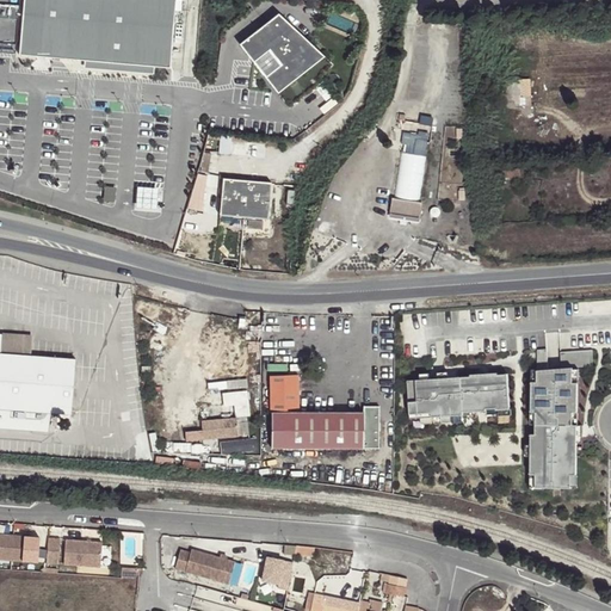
[(176,0),(25,0),(20,57),(85,63),(153,68),(170,71),(176,0)]
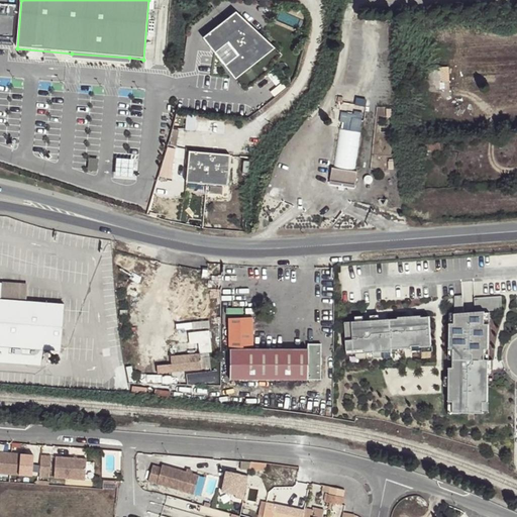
[(0,35),(13,37),(16,3),(0,1),(0,35)]
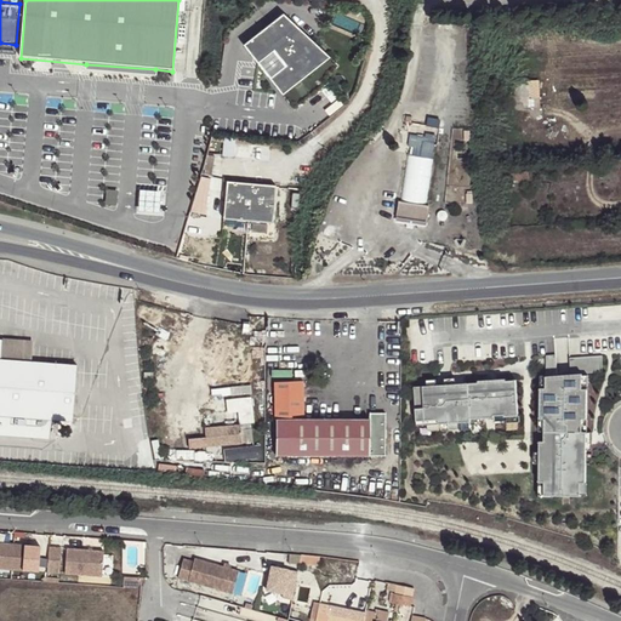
[(281,13),(243,44),(294,108),(329,85),(325,79),(340,67),(281,13)]
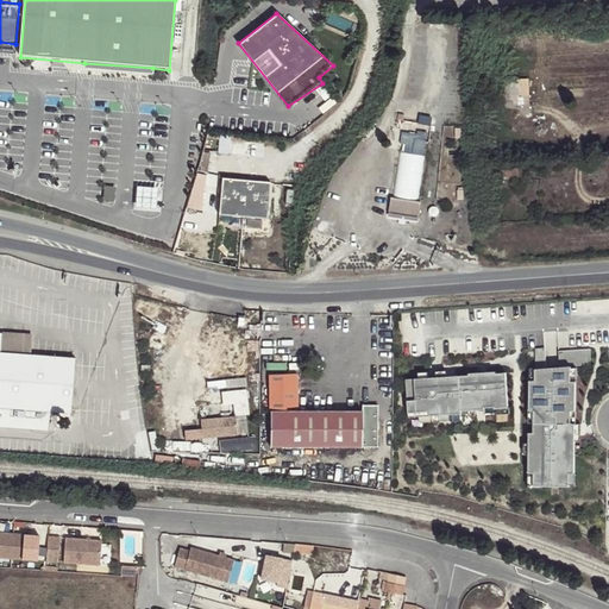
[(152,68),(85,63),(86,70),(152,75),(152,68)]
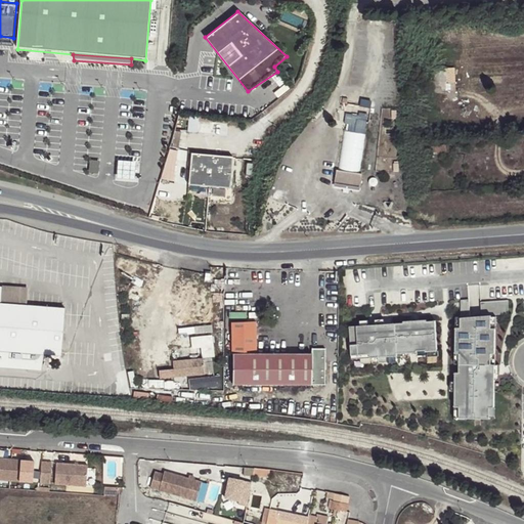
[(188,127),(194,129),(198,118),(191,117),(188,127)]
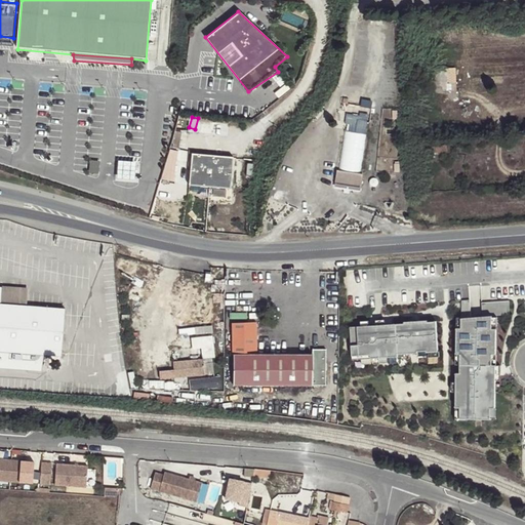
[(345,131),(340,171),(360,173),(362,165),(366,134),(345,131)]
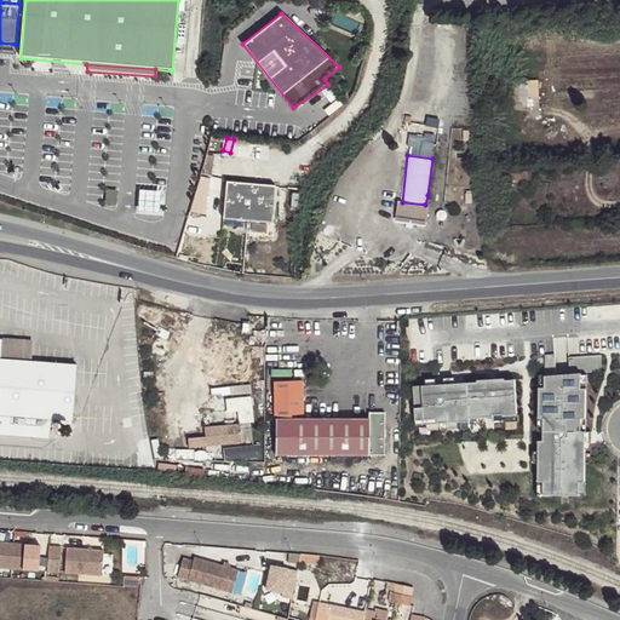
[(275,185),(228,182),(224,218),(271,222),(275,185)]
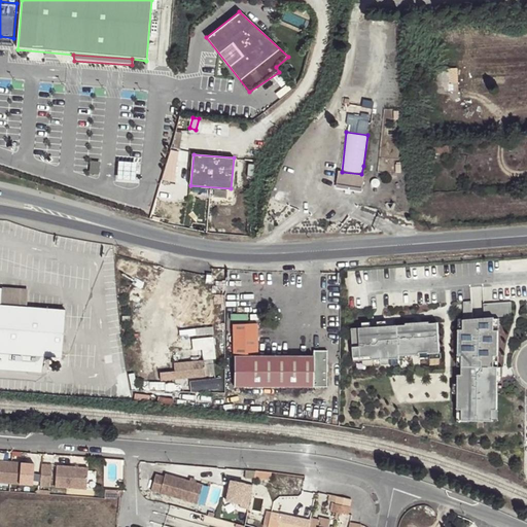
[(137,163),(118,162),(117,180),(136,180),(137,163)]
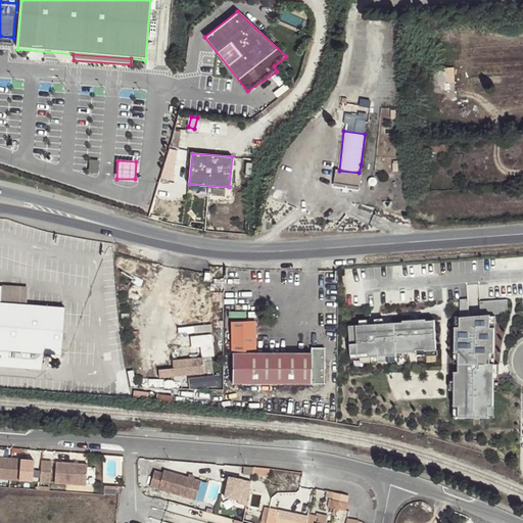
[(160,178),(160,179),(169,180),(171,170),(164,167),(160,178)]
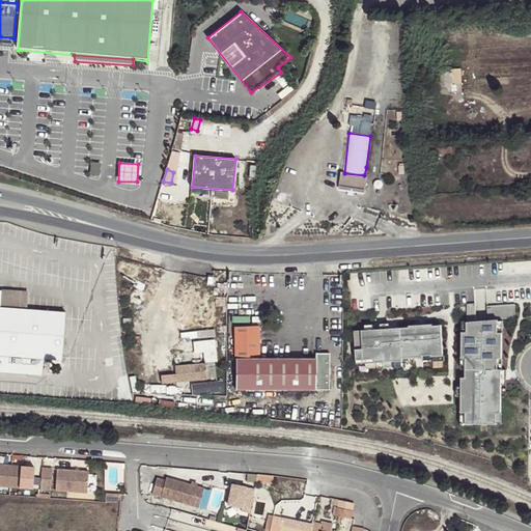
[(364,175),(344,173),(342,183),(362,186),(364,175)]
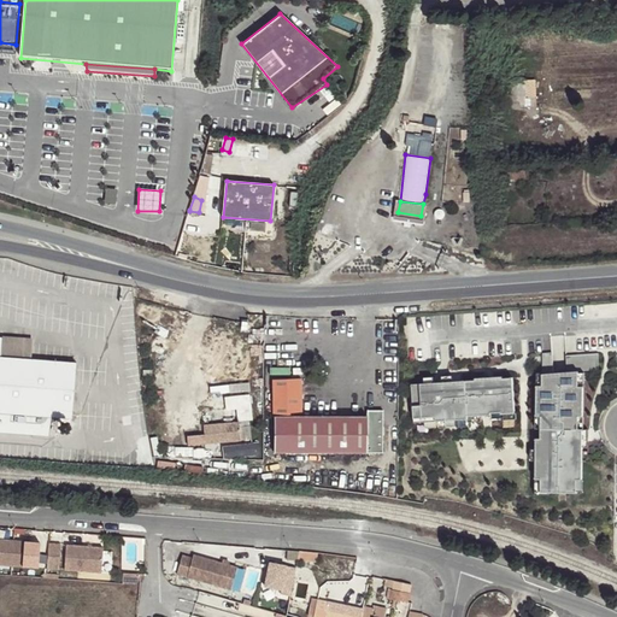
[(566,369),(566,334),(551,334),(551,350),(544,350),(544,369),(566,369)]
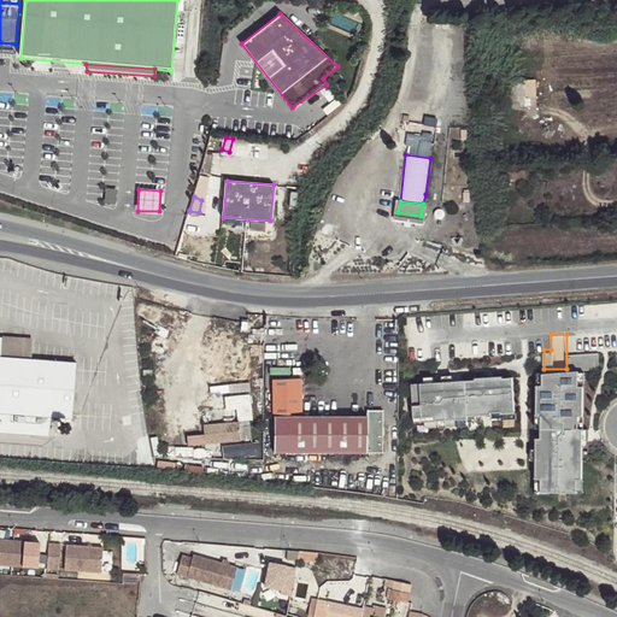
[(0,432),(50,435),(51,417),(72,418),(77,362),(30,358),(1,356),(3,338),(0,336),(0,432)]
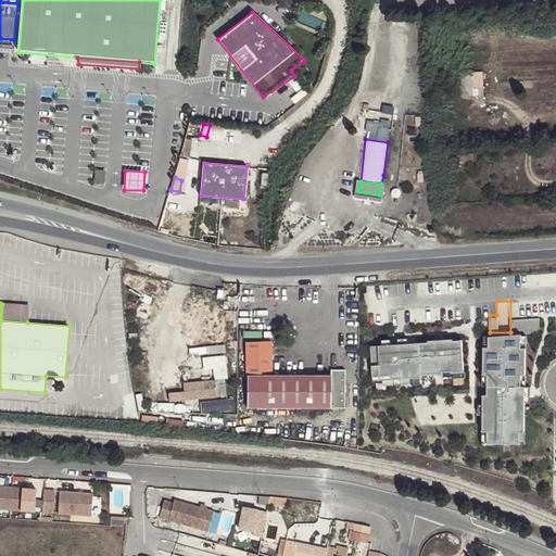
[(1,320),(27,323),(29,306),(2,304),(1,320)]
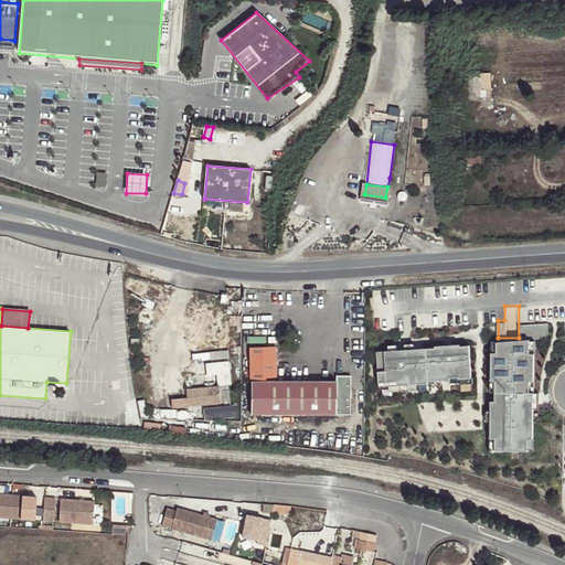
[(534,339),(491,340),(489,448),(531,452),(534,339)]
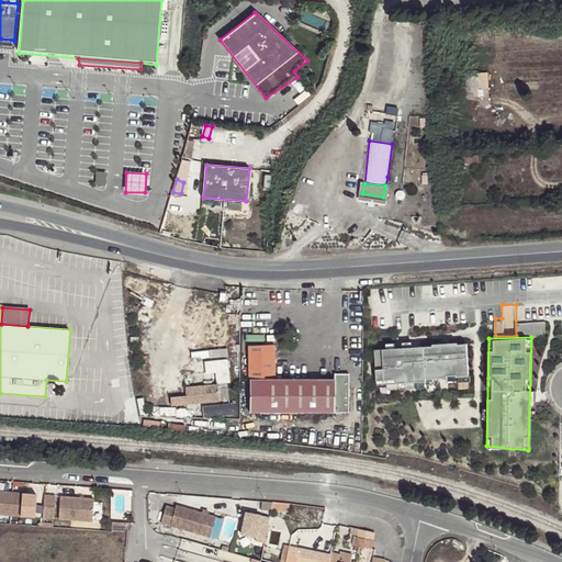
[(468,343),(371,348),(372,390),(469,389),(468,343)]
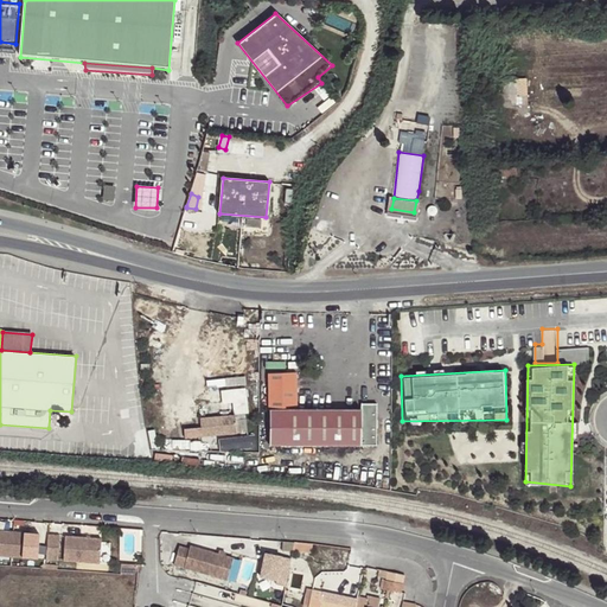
[(268,445),(376,446),(377,404),(362,403),(362,410),(296,409),(296,372),(268,372),(269,409),(268,445)]
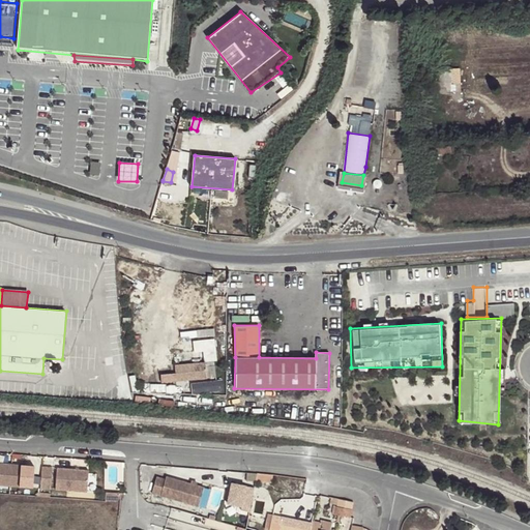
[(218,358),(216,336),(194,339),(195,351),(204,350),(205,360),(218,358)]
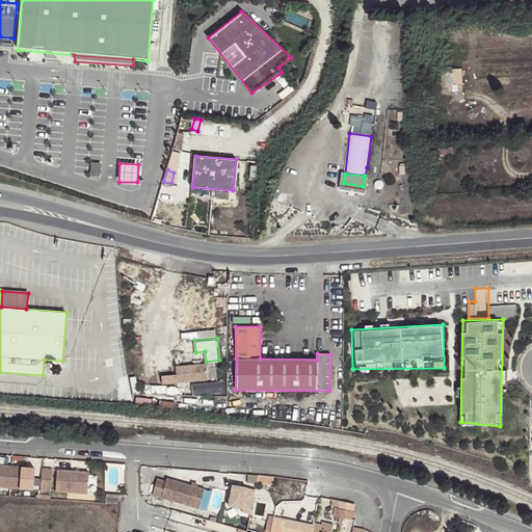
[(208,379),(206,364),(176,367),(177,374),(161,376),(162,384),(208,379)]
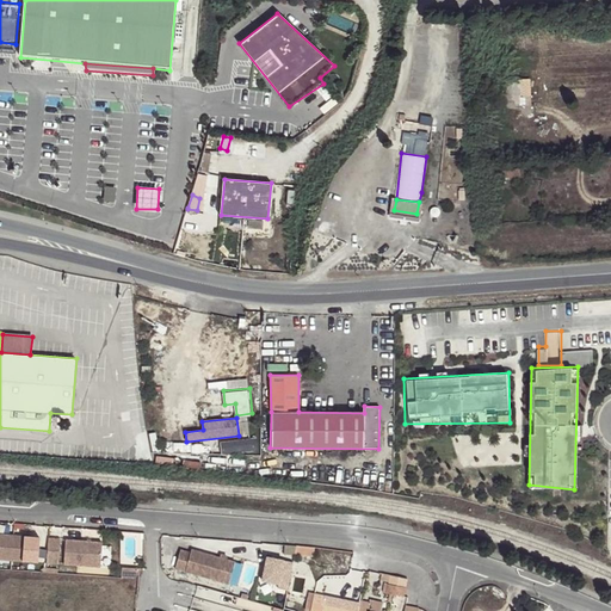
[(222,452),(258,450),(257,436),(221,438),(222,452)]
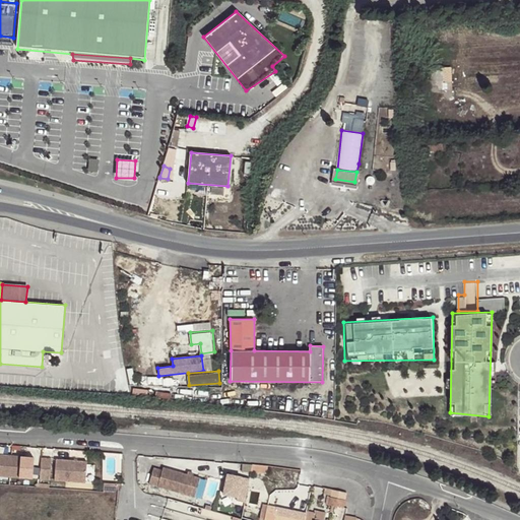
[(8,456),(0,455),(0,476),(9,477),(10,460),(8,460),(8,456)]
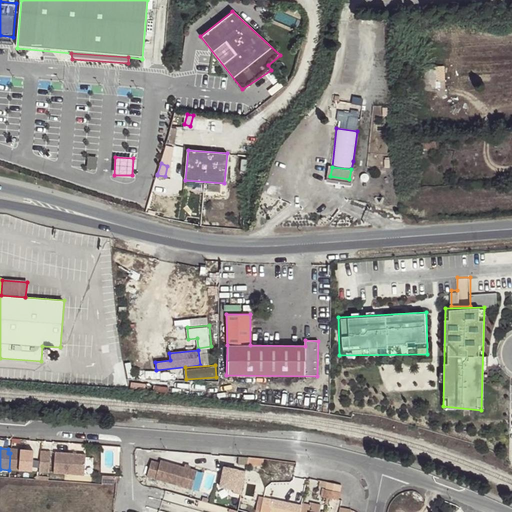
[(40,453),(38,472),(48,472),(49,453),(40,453)]
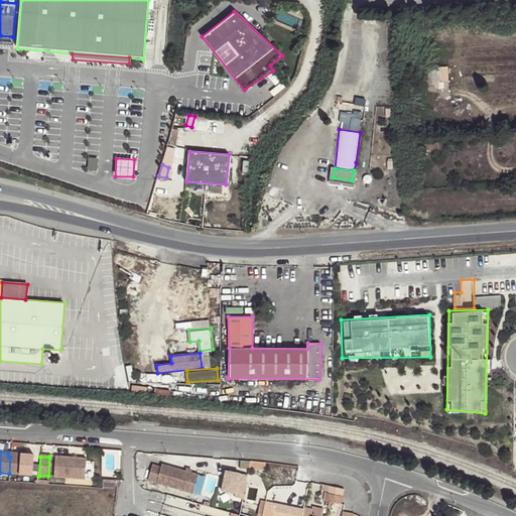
[(85,460),(54,457),(54,476),(84,479),(85,460)]
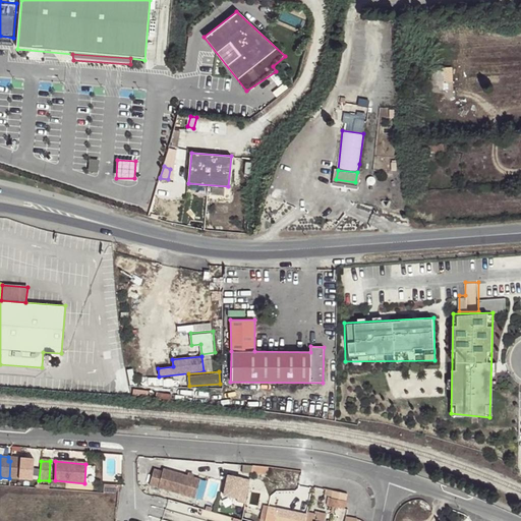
[(252,466),(251,474),(267,475),(268,468),(252,466)]
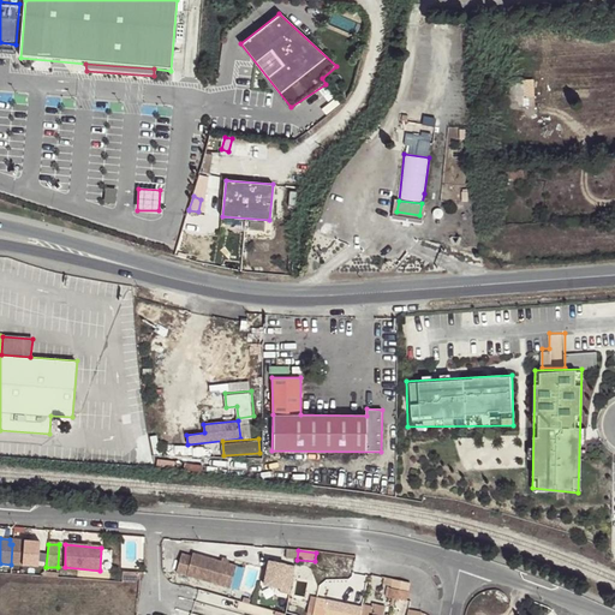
[(233,591),(239,569),(197,557),(196,561),(186,557),(180,577),(233,591)]
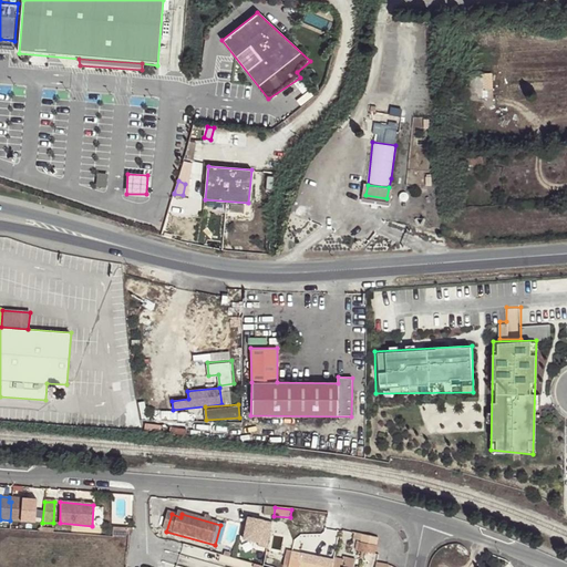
[(241,539),(269,544),(272,519),(245,515),(241,539)]
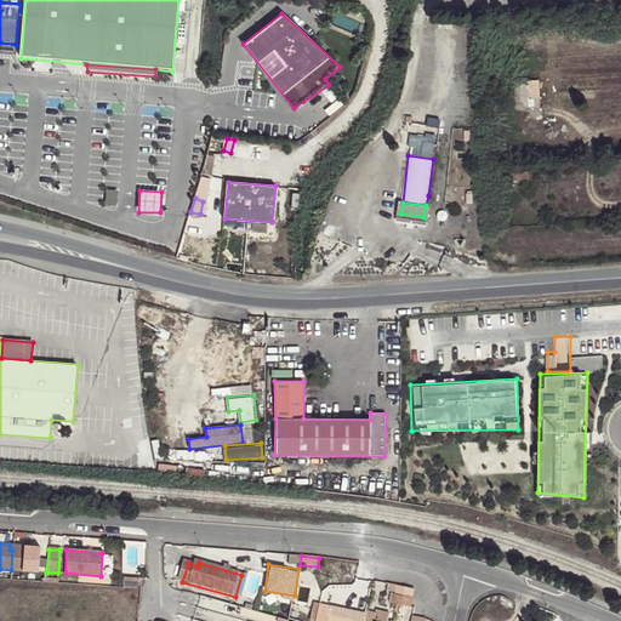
[(412,588),(397,585),(396,594),(411,598),(412,588)]
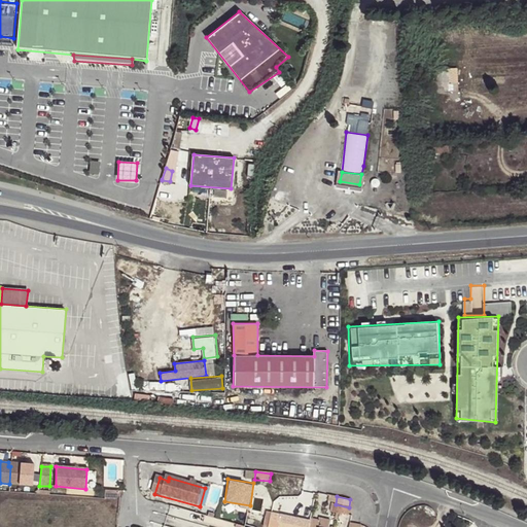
[(349,507),(336,504),(334,512),(338,513),(348,515),(349,507)]
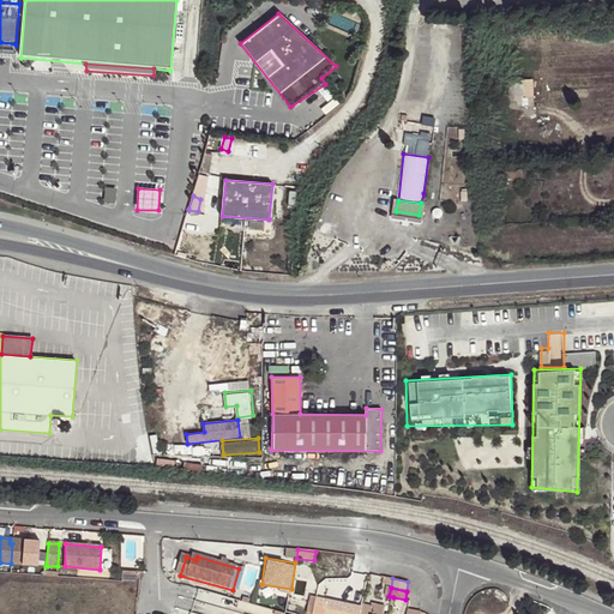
[(353,613),(325,609),(327,600),(311,596),(307,613),(309,613),(353,613)]
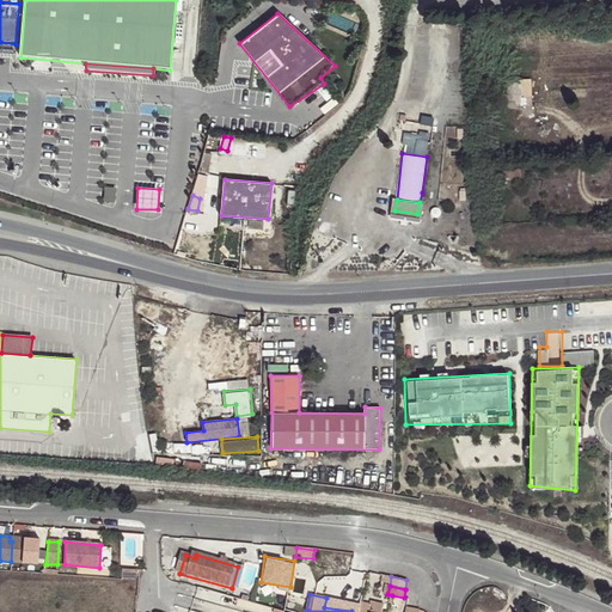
[(326,598),(324,607),(352,611),(359,611),(360,605),(326,598)]
